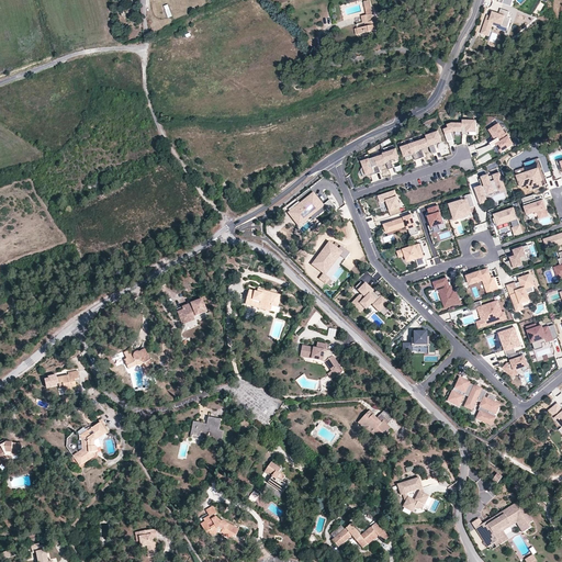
[(544,4),(540,2),(534,13),(538,17),(544,4)]
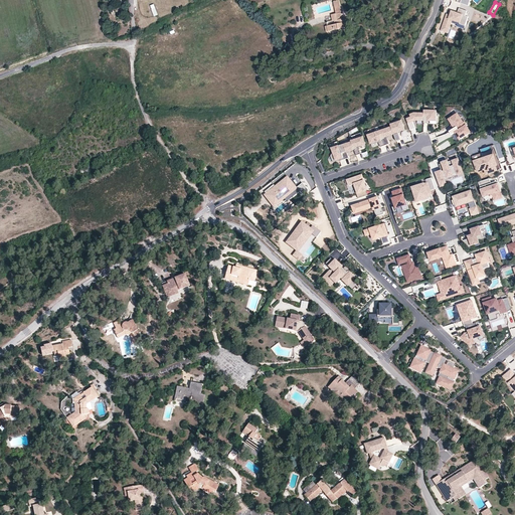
[(447,14),(441,31),(448,33),(453,20),(460,23),(460,24),(465,26),(468,17),(466,16),(467,11),(459,9),(458,13),(453,12),(452,16),(450,16),(447,14)]
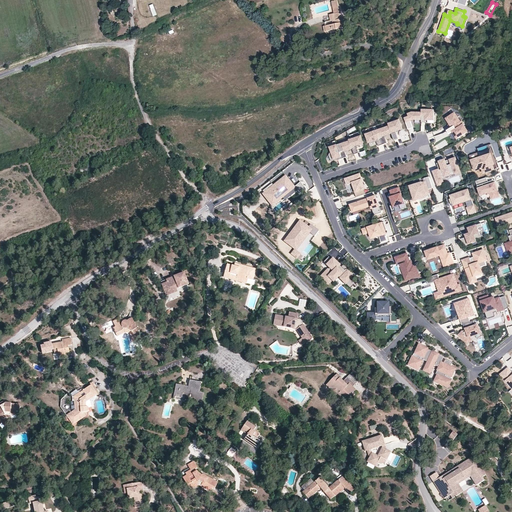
[(344,27),(344,30),(351,28),(349,17),(340,19),(339,13),(334,14),(329,15),(331,21),(332,21),(333,25),(325,26),(326,32),(337,30),(337,29),(344,27)]
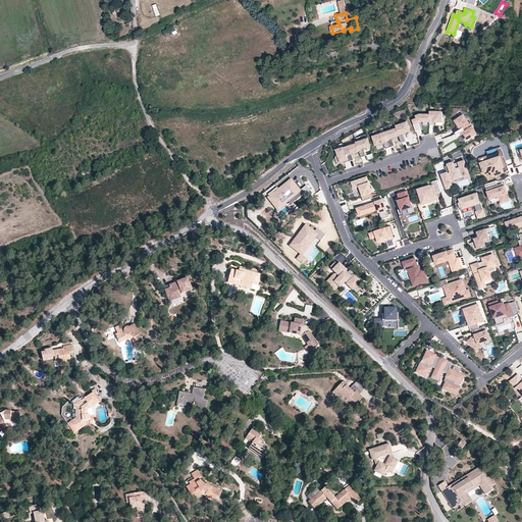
[(442,113),(430,113),(430,116),(429,123),(429,125),(434,125),(434,123),(442,123),(442,113)]
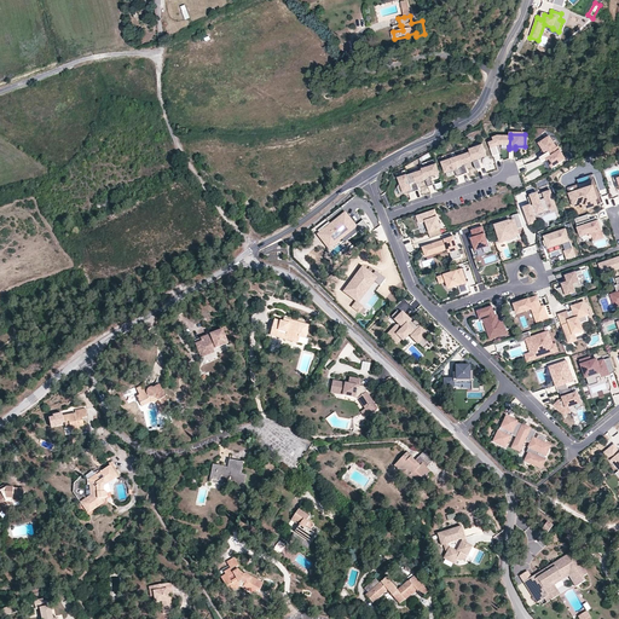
[(509,146),(510,138),(498,137),(493,139),(495,142),(489,144),(493,157),(499,155),(497,146),(501,145),(509,146)]
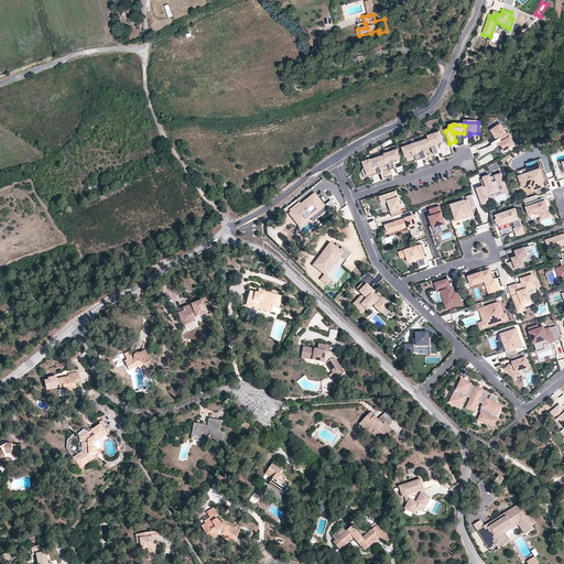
[(492,133),(498,142),(509,136),(502,127),(492,133)]
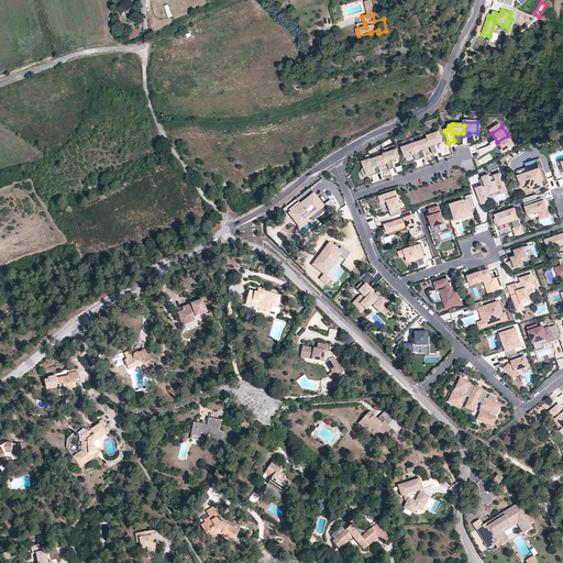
[(432,148),(435,156),(440,155),(437,146),(444,144),(440,133),(433,135),(433,136),(429,139),(429,140),(432,148)]
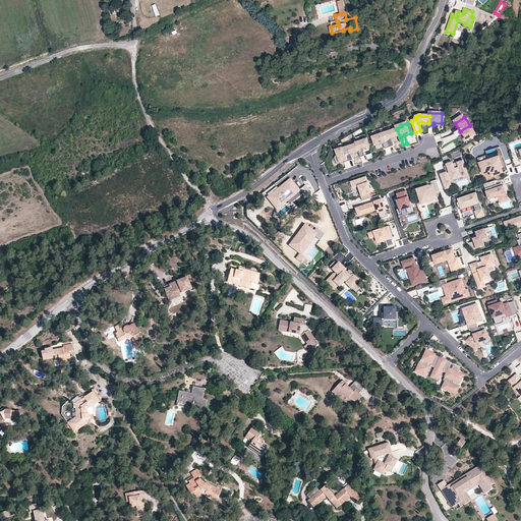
[(462,135),(466,141),(477,134),(471,124),(470,125),(460,131),(456,134),(458,137),(462,135)]
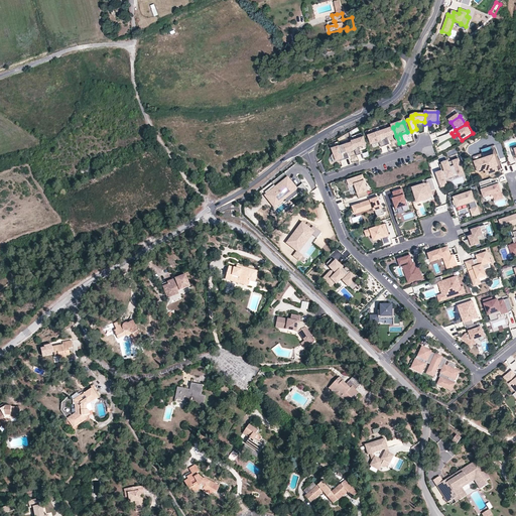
[(388,131),(382,133),(387,147),(391,146),(389,139),(396,136),(393,128),(388,130),(388,131)]
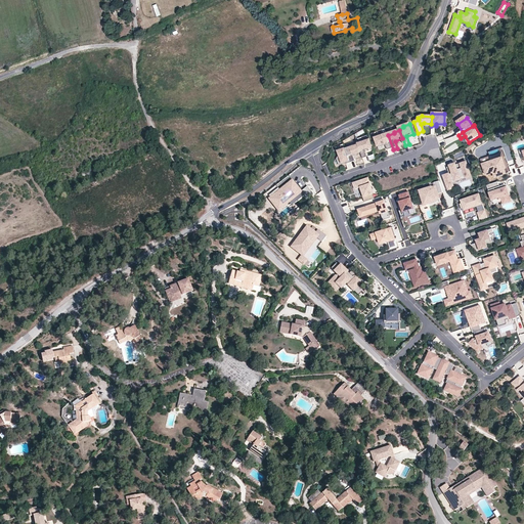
[(388,151),(393,149),(388,135),(383,137),(383,136),(376,138),(379,148),(386,145),(388,151)]
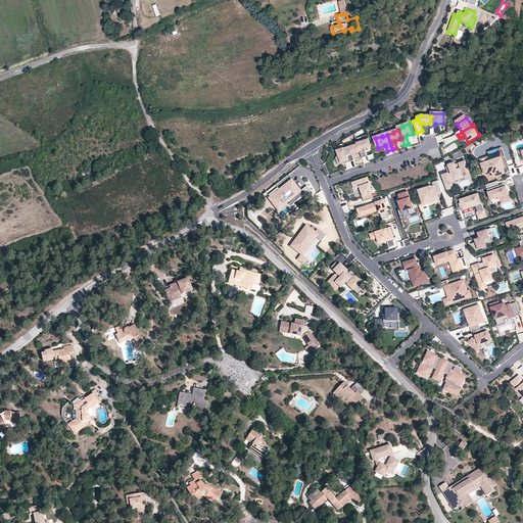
[(359,145),(359,146),(362,153),(364,159),(368,158),(366,151),(373,148),(370,140),(365,142),(365,143),(359,145)]
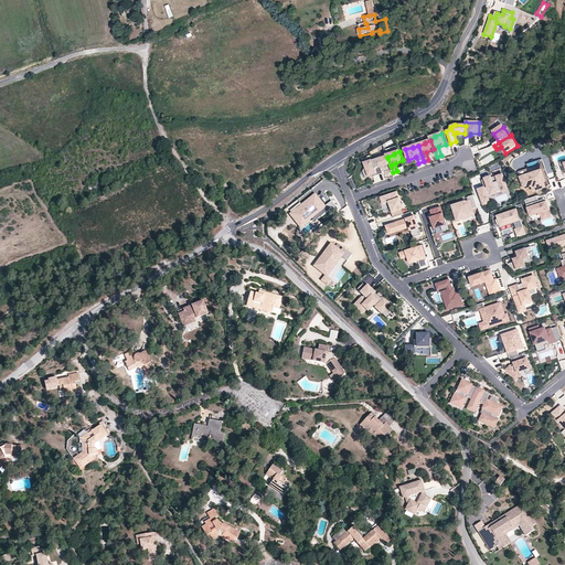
[(379,160),(374,162),(380,177),(384,176),(382,169),(391,166),(387,158),(380,161),(379,160)]
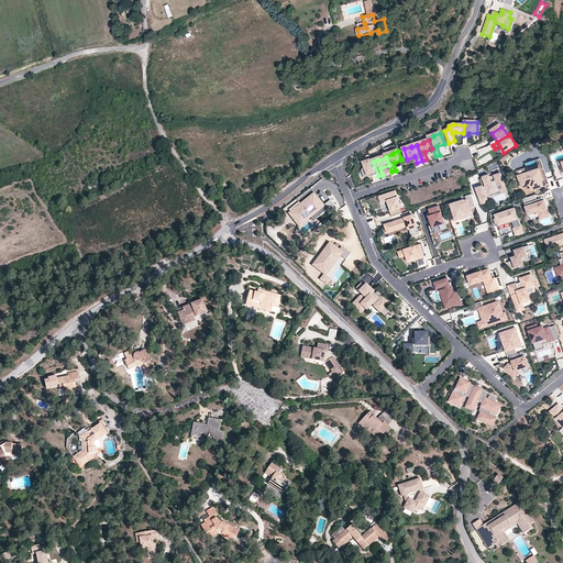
[(378,176),(373,162),(365,164),(366,167),(364,173),(365,178),(373,176),(373,177),(373,178),(378,176)]
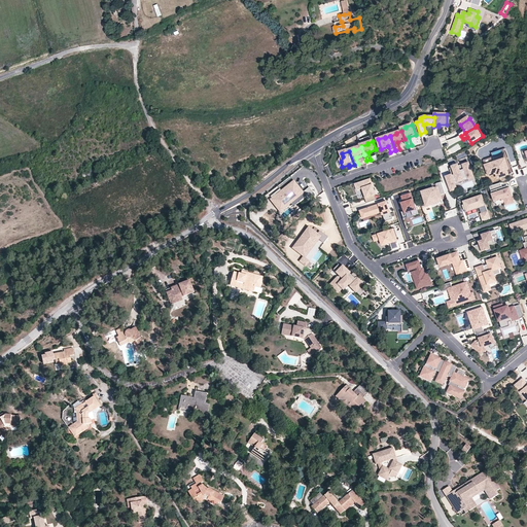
[(510,170),(504,157),(484,165),(489,178),(497,175),(498,179),(510,176),(507,171),(510,170)]
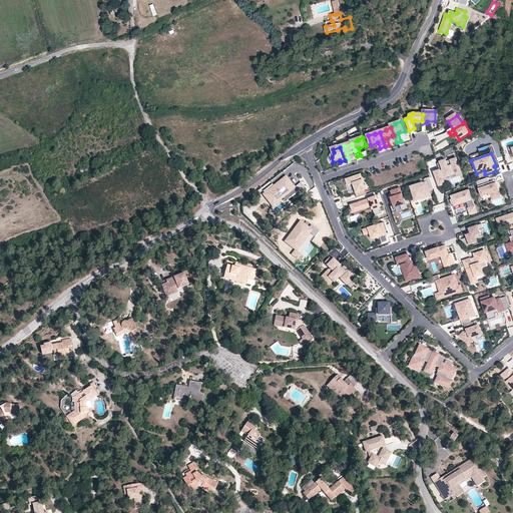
[(440,170),(434,172),(438,182),(444,180),(442,176),(445,175),(445,177),(451,175),(451,174),(455,173),(456,174),(462,172),(457,158),(451,160),(452,164),(448,166),(447,161),(438,164),(440,170)]
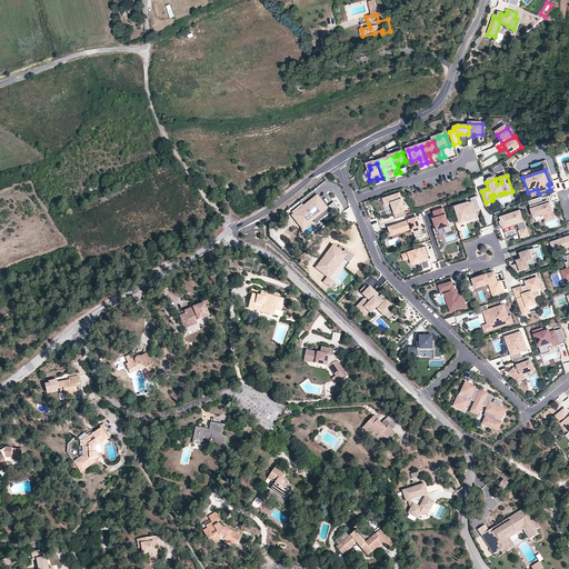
[(557,191),(565,188),(560,179),(552,182),(557,191)]
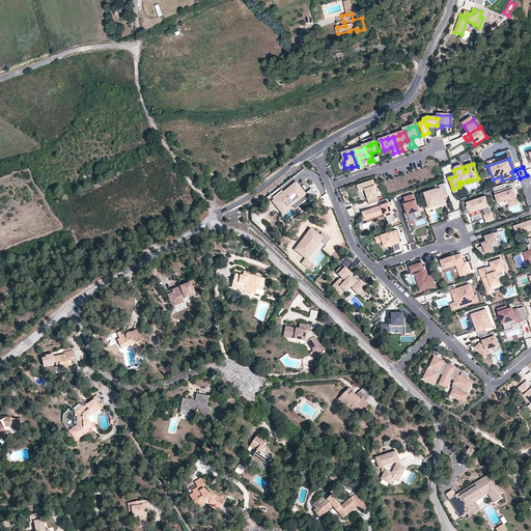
[(361,192),(364,191),(365,194),(367,194),(369,199),(367,200),(369,204),(379,201),(378,197),(379,196),(373,180),(358,186),(361,192)]
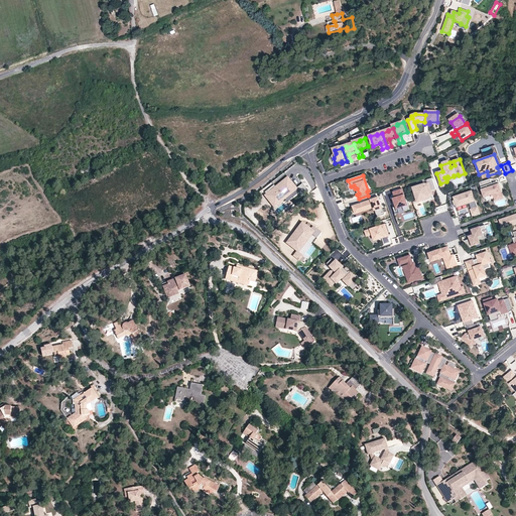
[(297,189),(293,185),(288,178),(264,198),(274,210),(298,190),(297,189)]
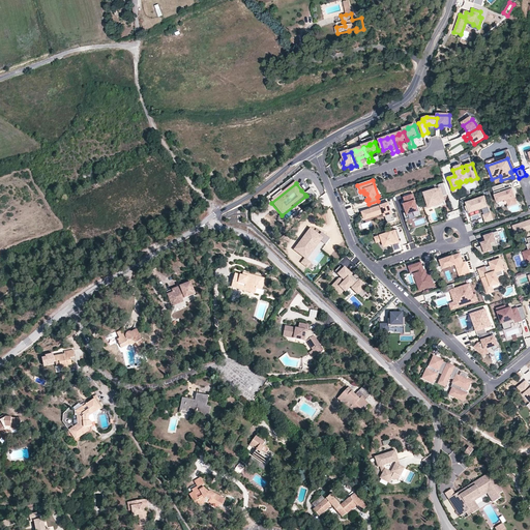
[(448,196),(445,184),(440,186),(441,189),(437,192),(436,189),(423,194),(429,210),(442,205),(442,203),(445,202),(444,197),(448,196)]
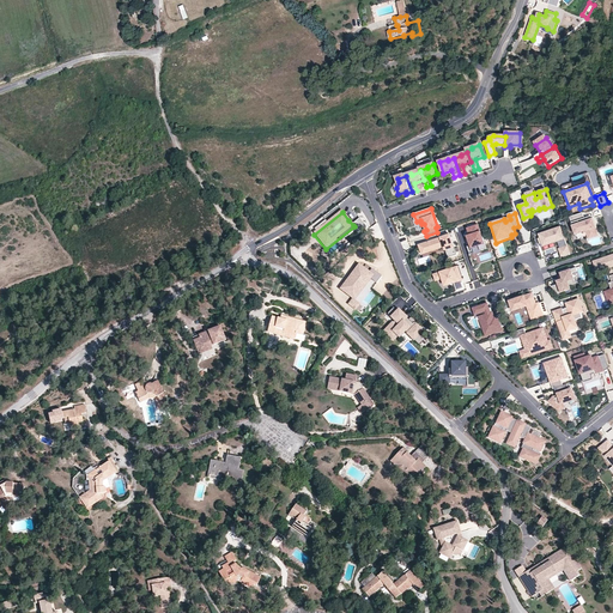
[(586,223),(583,213),(570,218),(576,235),(586,231),(588,238),(599,235),(594,223),(581,228),(580,224),(586,223)]
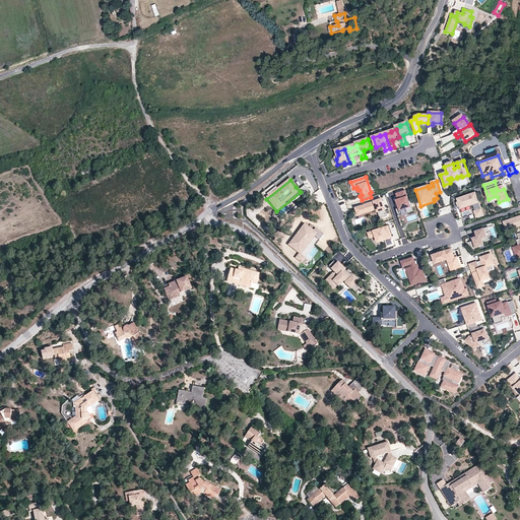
[(306,186),(301,190),(300,191),(301,192),(305,197),(311,193),(306,186)]
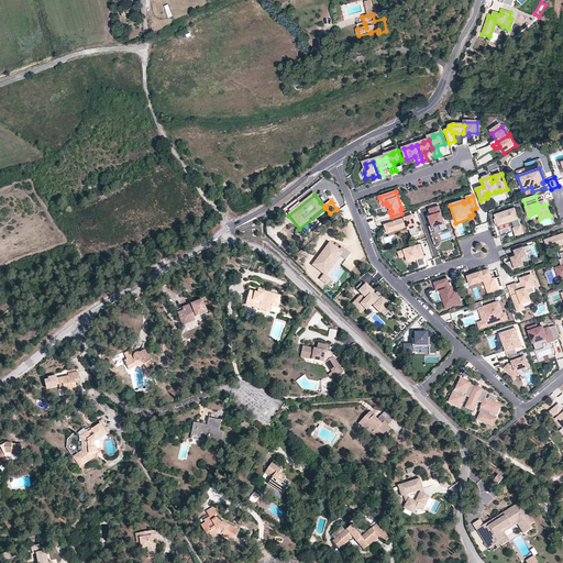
[(550,216),(540,219),(541,220),(551,217),(547,205),(545,205),(550,216)]
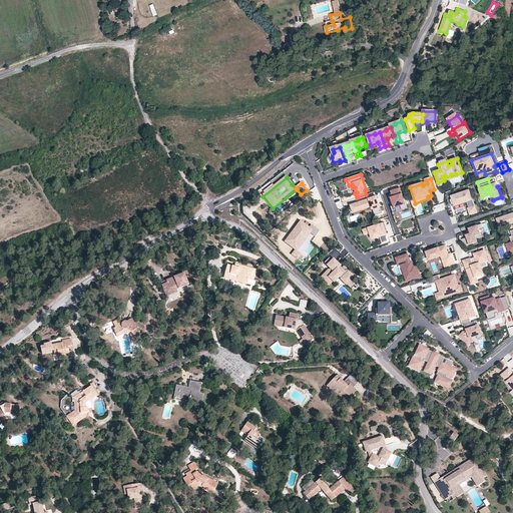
[(400,188),(391,191),(394,199),(392,199),(394,204),(391,205),(393,211),(396,210),(395,207),(400,205),(402,209),(407,208),(400,188)]
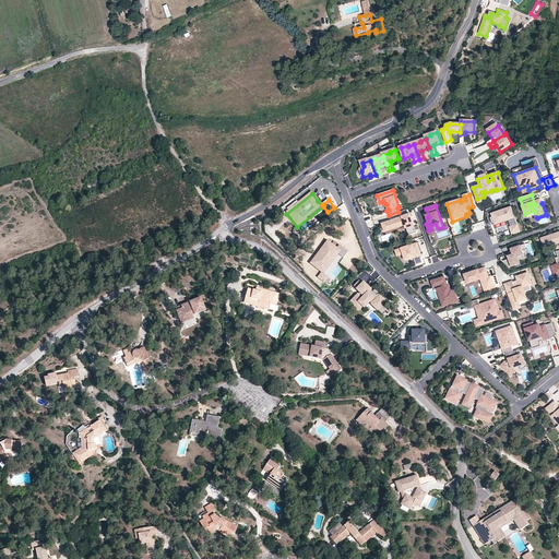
[(520,232),(511,207),(492,214),(494,217),(491,218),(492,223),(495,223),(496,225),(509,221),(510,222),(511,227),(510,227),(513,235),(520,232)]
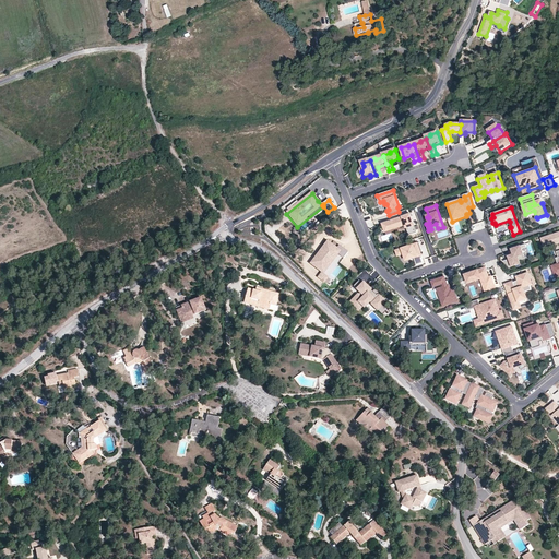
[(382,224),(383,227),(389,226),(390,230),(405,225),(408,235),(416,233),(411,214),(382,224)]
